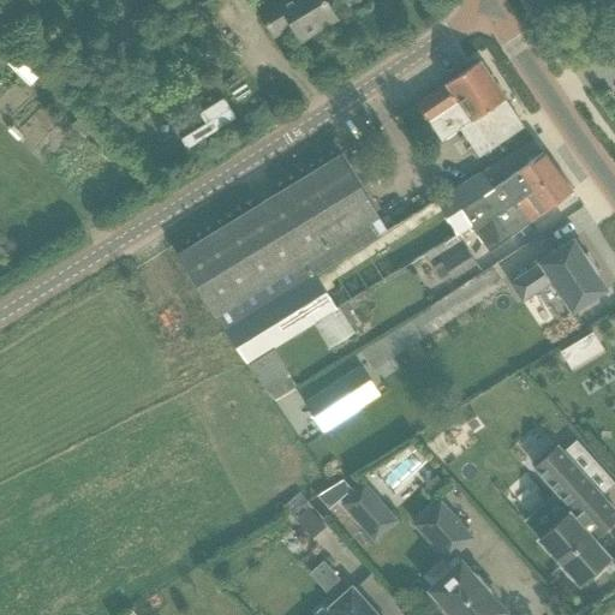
[(290,25),(297,37),(314,27),(316,30),(335,19),(322,0),(292,0),(280,7),(278,1),(258,13),(273,36),(290,25)]
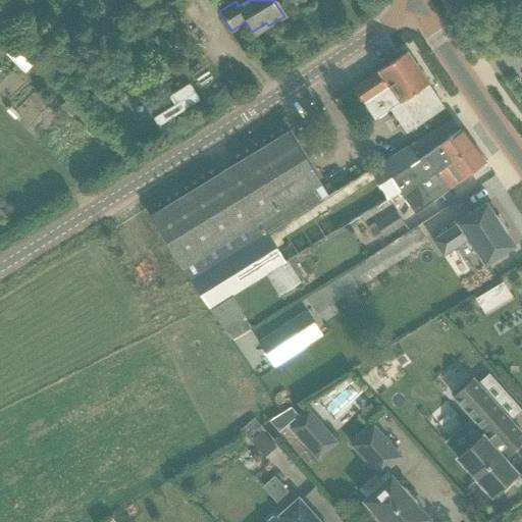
[(406,52),(353,89),(374,120),(389,110),(406,134),(444,108),(406,52)]
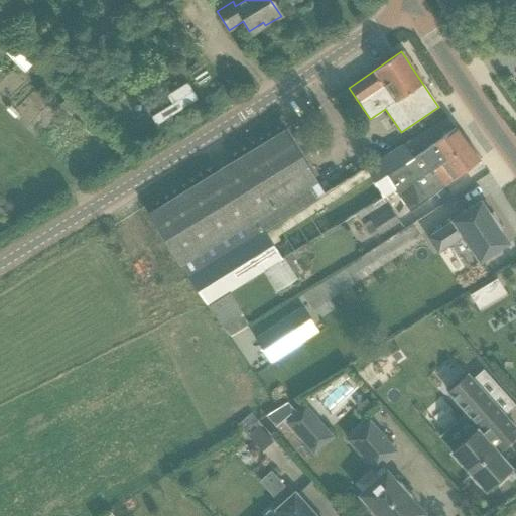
[(88,100),(95,107),(101,100),(95,93),(88,100)]
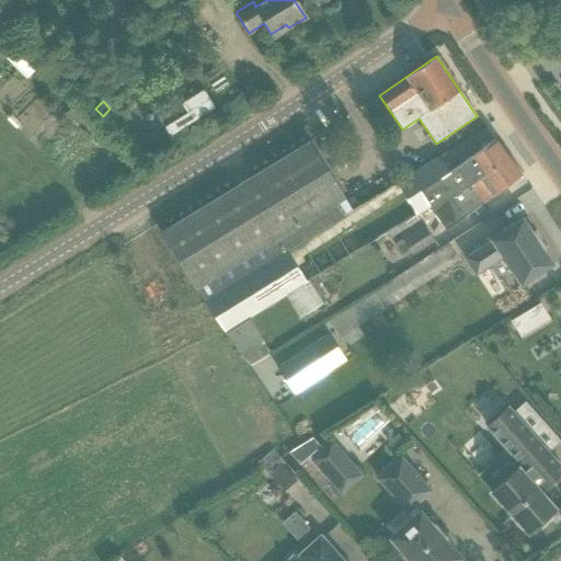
[(83,121),(72,110),(66,116),(77,126),(83,121)]
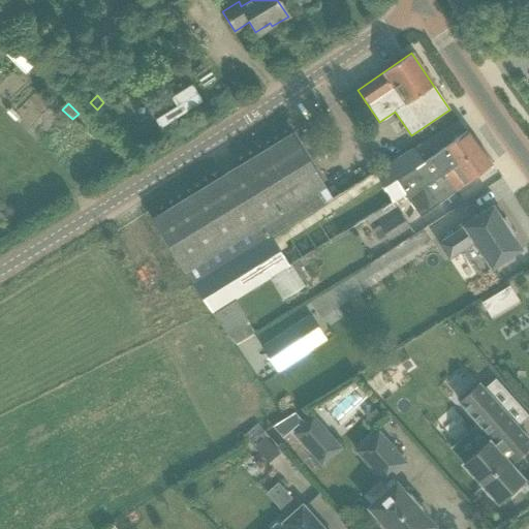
[(465,132),(424,162),(435,179),(478,148),(468,134),(466,131),(465,132)]
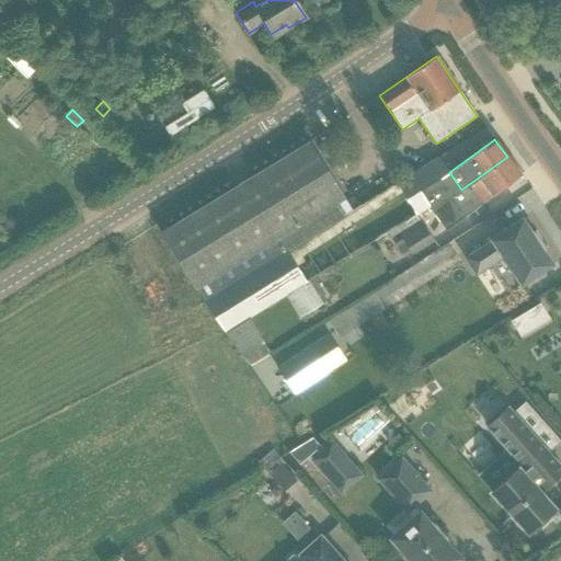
[(168,228),(160,232),(171,251),(194,287),(195,290),(197,288),(205,301),(353,212),(310,141),(250,178),(237,186),(168,228)]
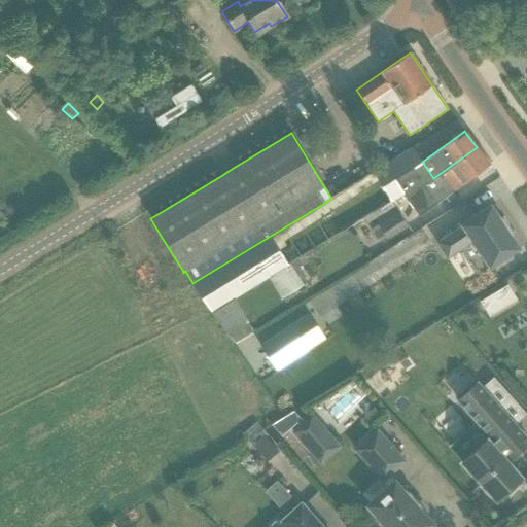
[(433,178),(406,197),(420,216),(431,207),(489,165),(477,147),(433,178)]
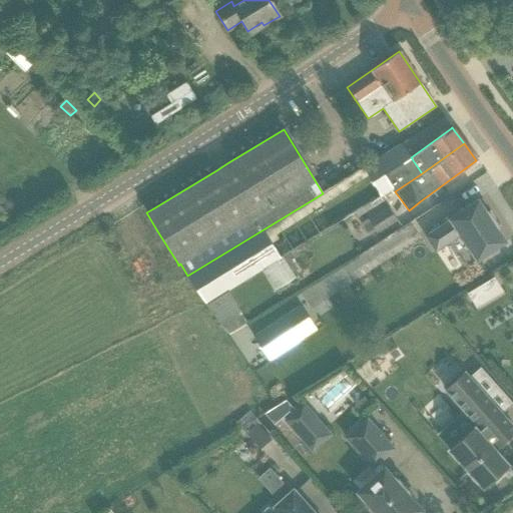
[(323,193),(187,276),(205,304),(227,291),(393,188),(395,191),(422,173),(411,157),(401,144),(323,193)]
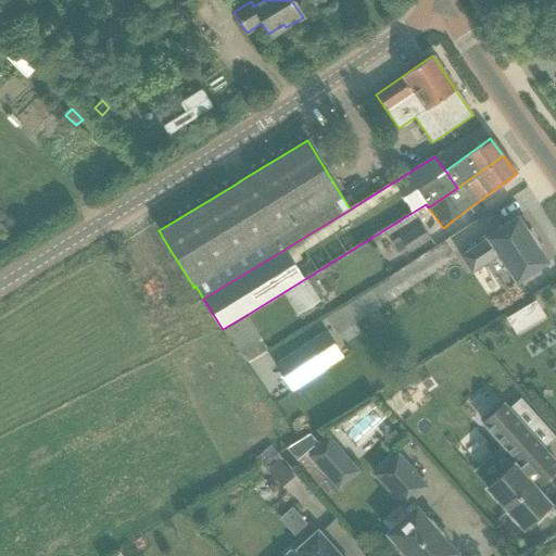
[(342,189),(357,181),(351,167),(336,174),(342,189)]
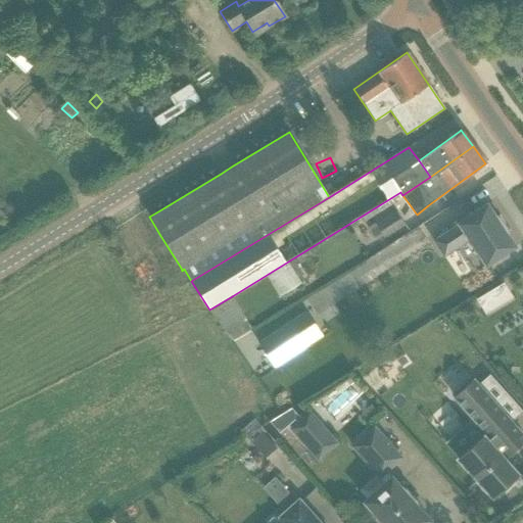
[(459,225),(433,241),(443,256),(469,240),(485,266),(514,246),(506,233),(507,232),(496,217),(495,218),(486,204),(458,224),(459,225)]
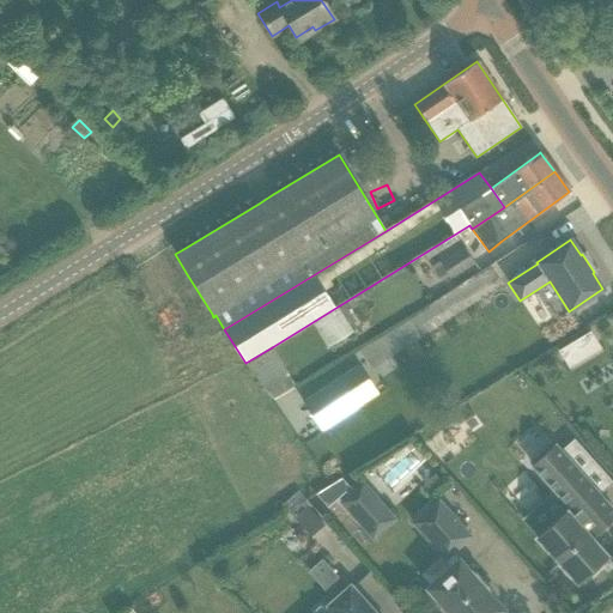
[(459,241),(435,255),(449,279),(473,265),(459,241)]
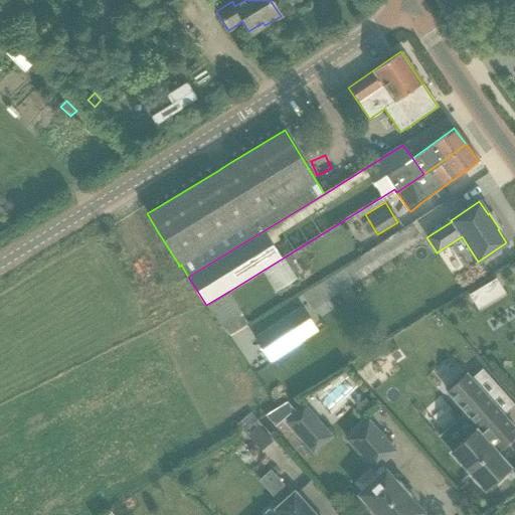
[(283,259),(262,272),(275,293),(296,280),(283,259)]
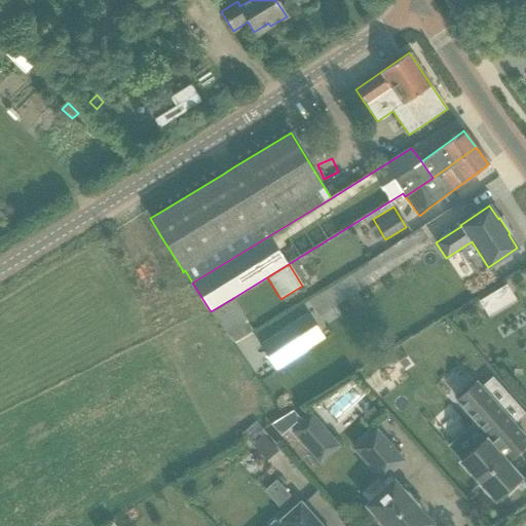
[(384,267),(362,283),(374,300),(397,286),(384,267)]
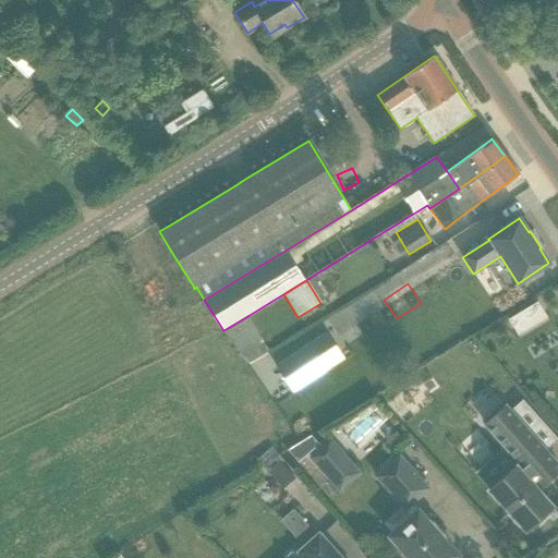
[(504,330),(535,314),(524,294),(494,312),(504,330)]
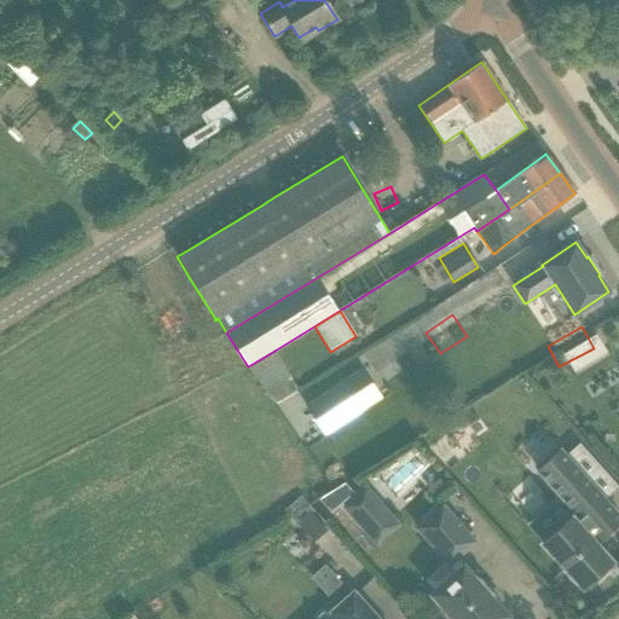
[(275,351),(248,366),(273,403),(298,388),(275,351)]
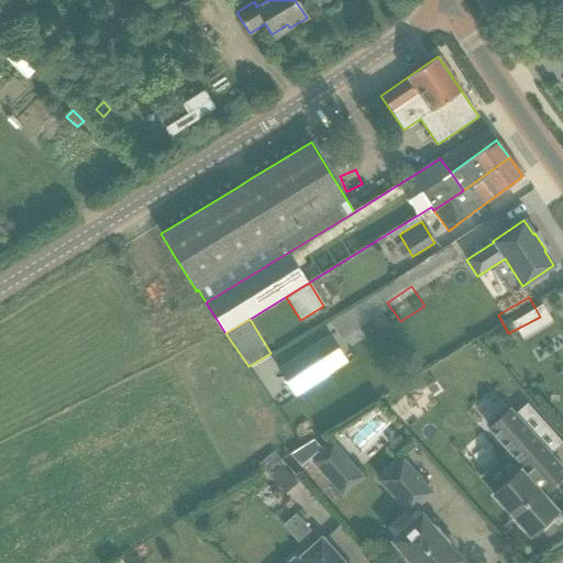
[(271,416),(295,409),(289,390),(265,398),(271,416)]
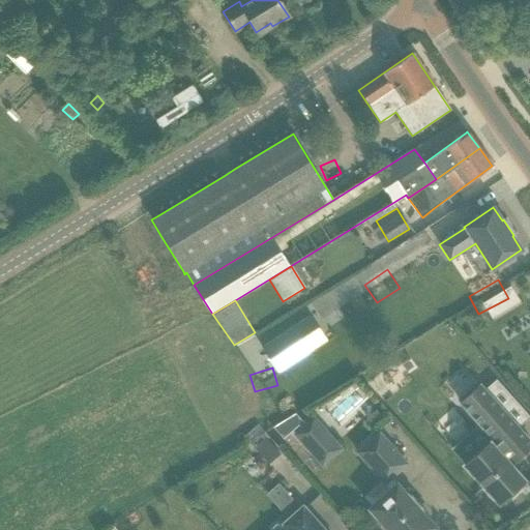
[(529,448),(529,440),(479,384),(473,389),(471,386),(461,396),(463,399),(458,404),(495,444),(493,445),(489,440),(461,466),(498,507),(526,481),(506,460),(508,458),(513,464),(529,448)]
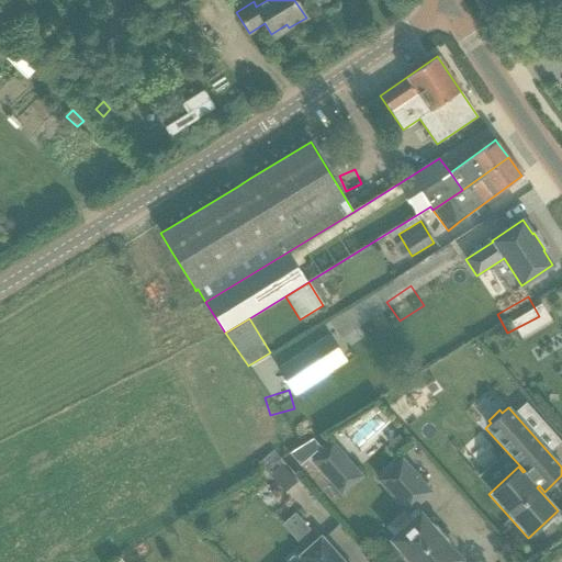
[(332,441),(310,461),(341,497),(363,476),(332,441)]
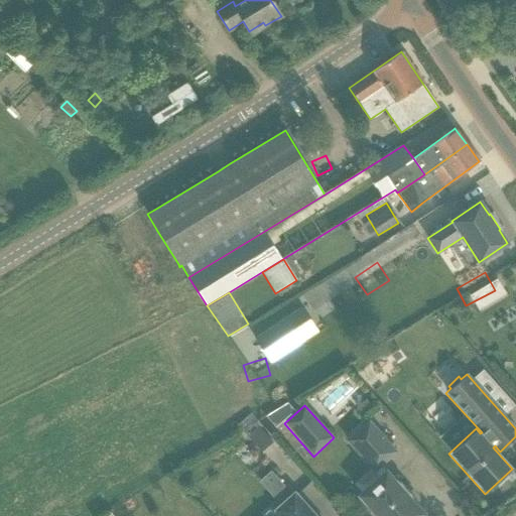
[(272,413),(260,424),(267,431),(278,421),(272,413)]
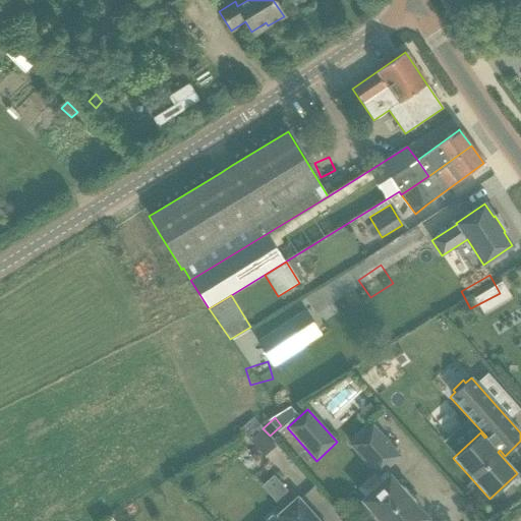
[(372,425),(351,445),(384,481),(362,500),(375,515),(373,518),(375,520),(416,520),(424,515),(413,502),(414,501),(403,488),(402,489),(385,469),(400,456),(372,425)]
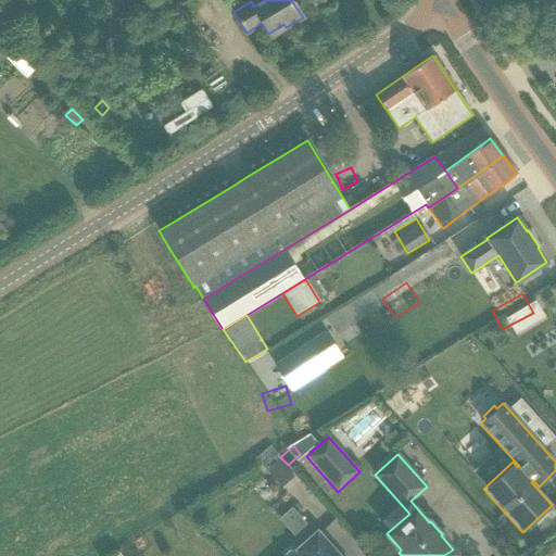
[(266,470),(281,487),(293,476),(278,459),(266,470)]
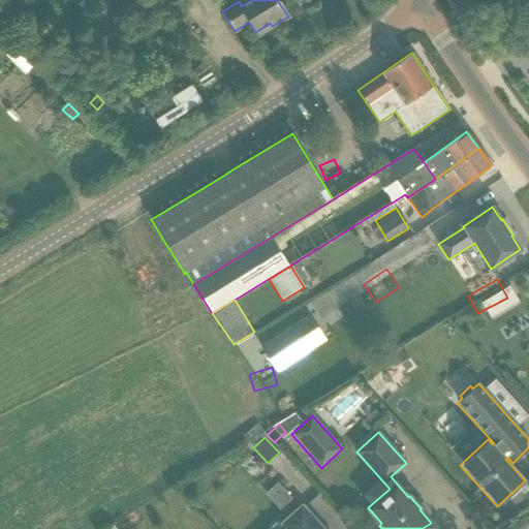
[(271,505),(280,493),(262,477),(252,489),(271,505)]
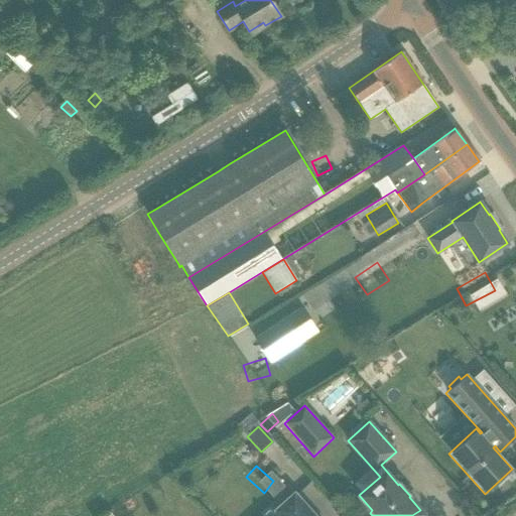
[(314,515),(294,494),(275,511),(279,515),(314,515)]
